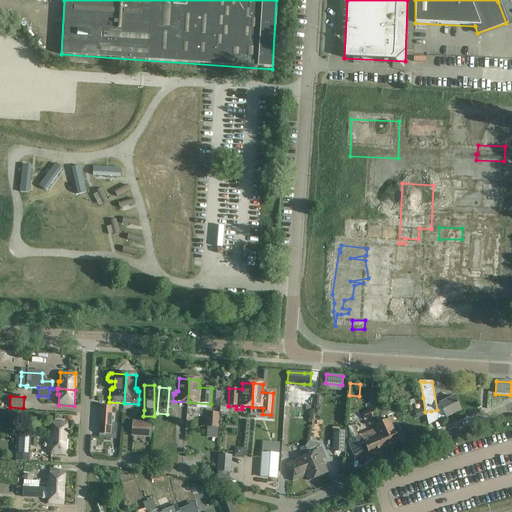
[(460,410),(454,397),(439,405),(445,418),(460,410)]
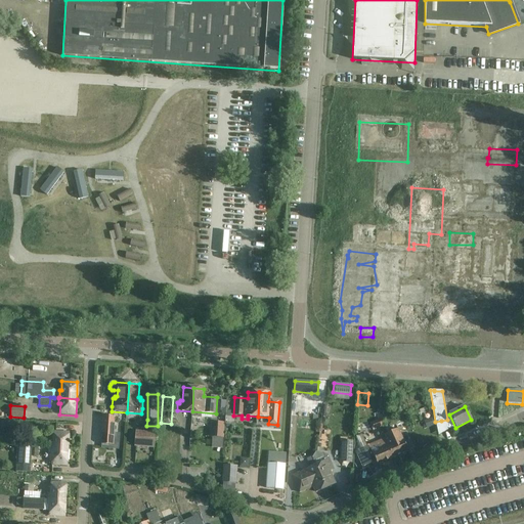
[(101,445),(113,445),(113,437),(115,417),(103,417),(101,437),(101,445)]
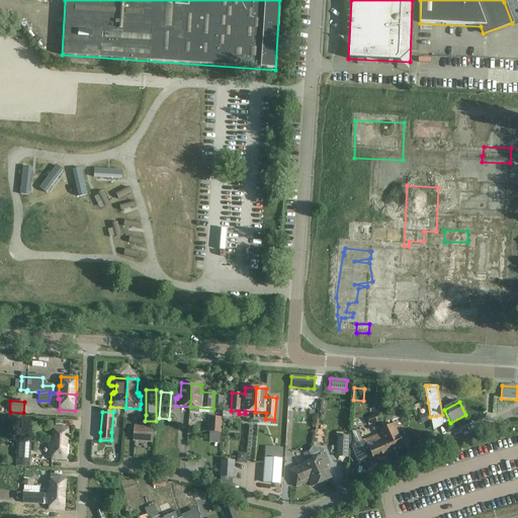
[(376,421),(376,422),(381,419),(379,413),(373,415),(376,421)]
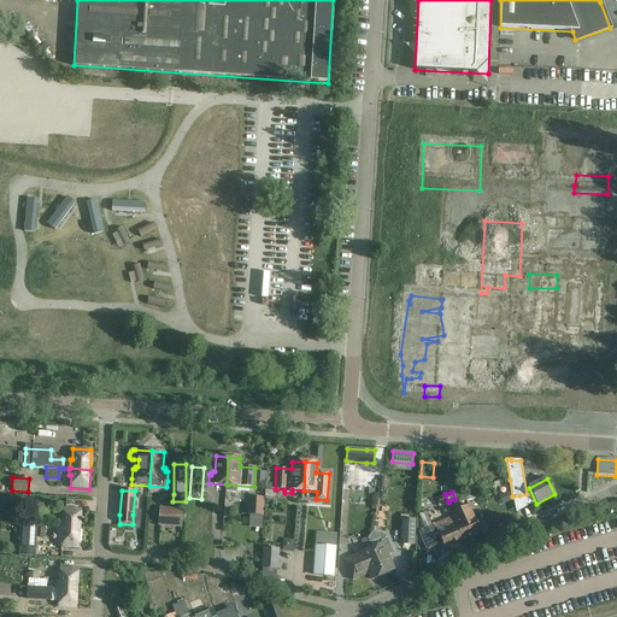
[(511,501),(509,493),(499,497),(503,504),(511,501)]
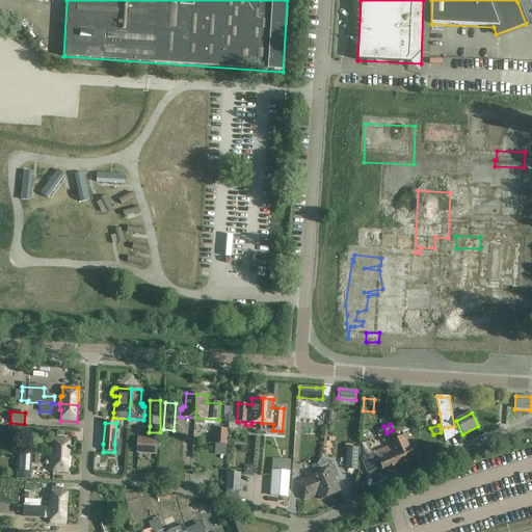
[(387,433),(387,432),(383,426),(378,429),(380,435),(387,433)]
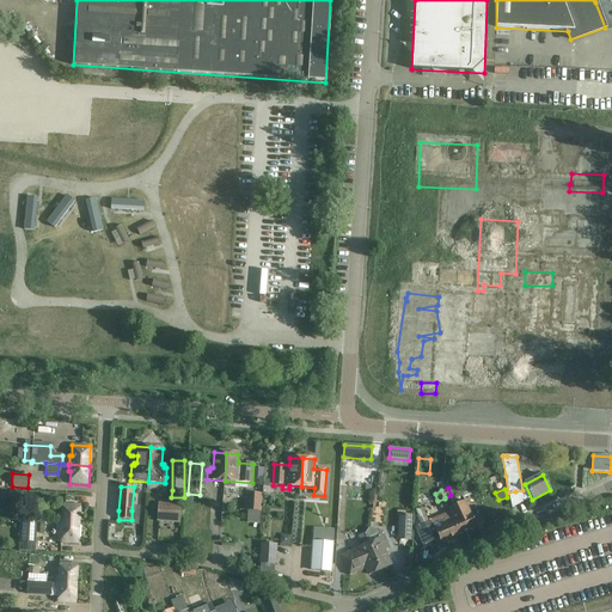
[(261,512),(262,494),(246,493),(245,510),(261,512)]
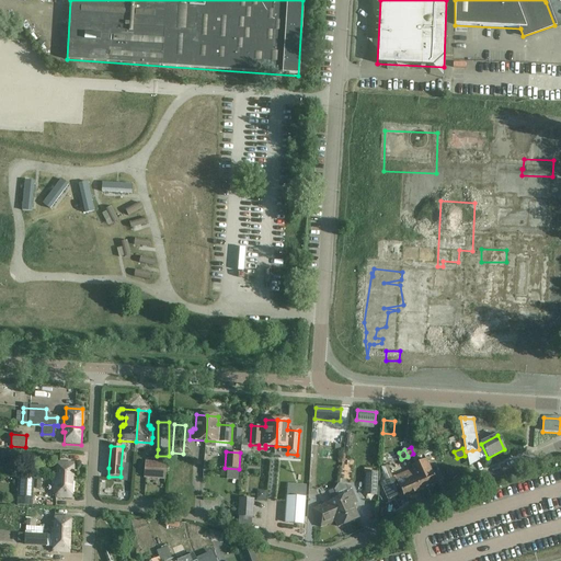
[(297,453),(297,469),(311,469),(312,453),(297,453)]
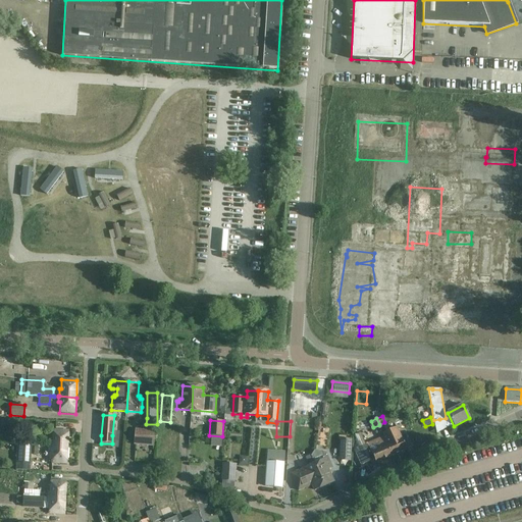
[(381,434),(386,446),(392,457),(406,450),(397,427),(381,434)]
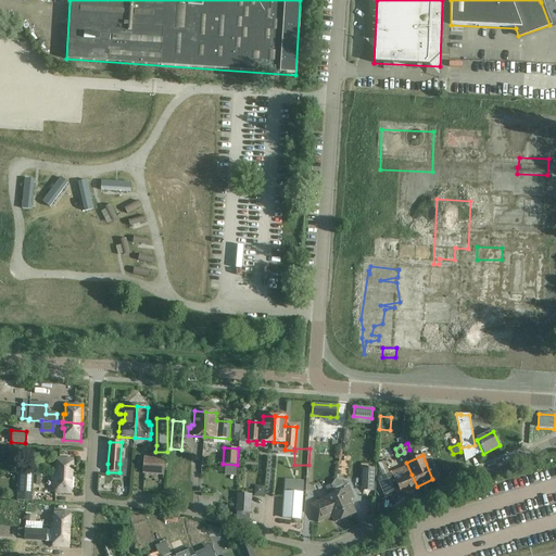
[(53,470),(53,476),(72,477),(73,459),(57,458),(55,470),(53,470)]
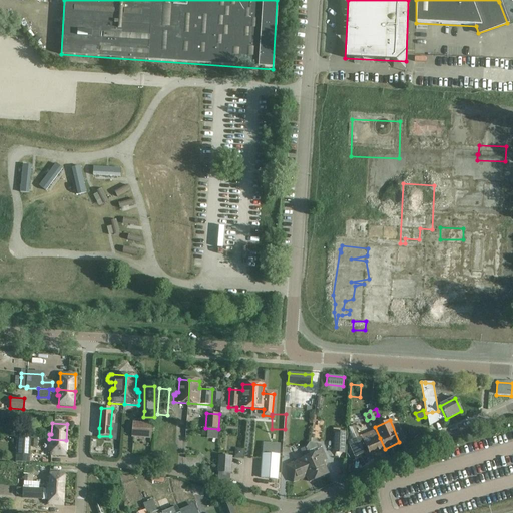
[(150,438),(151,424),(133,423),(132,437),(150,438)]
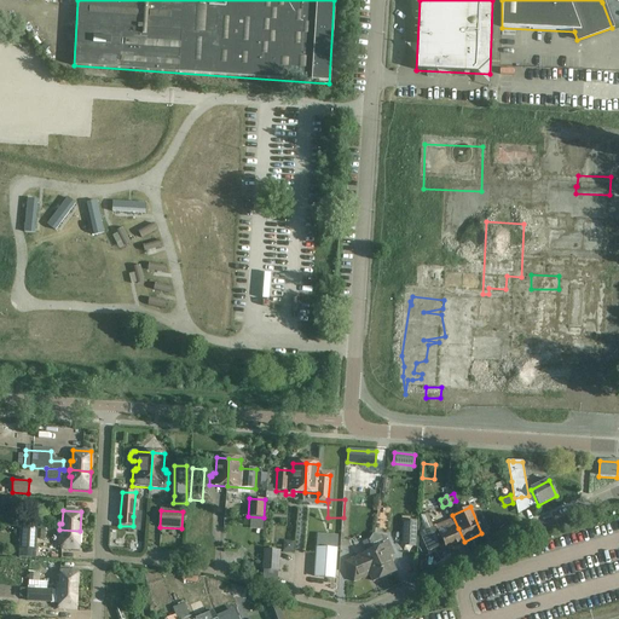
[(426,531),(433,527),(427,514),(420,518),(426,531)]
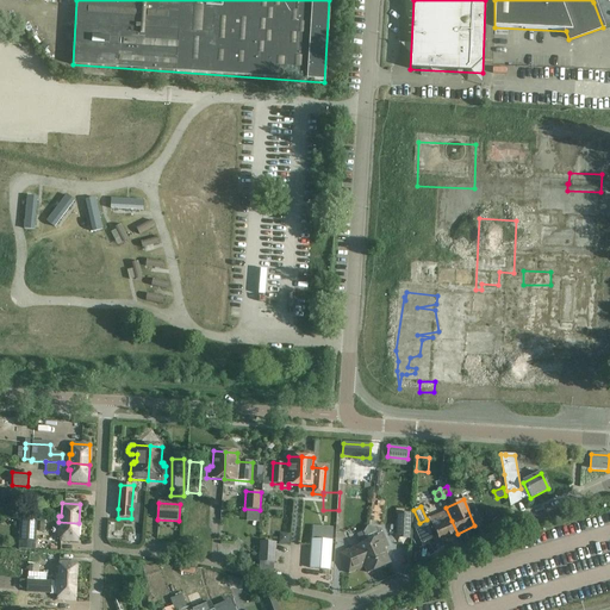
[(411,514),(397,514),(396,539),(410,539),(411,514)]
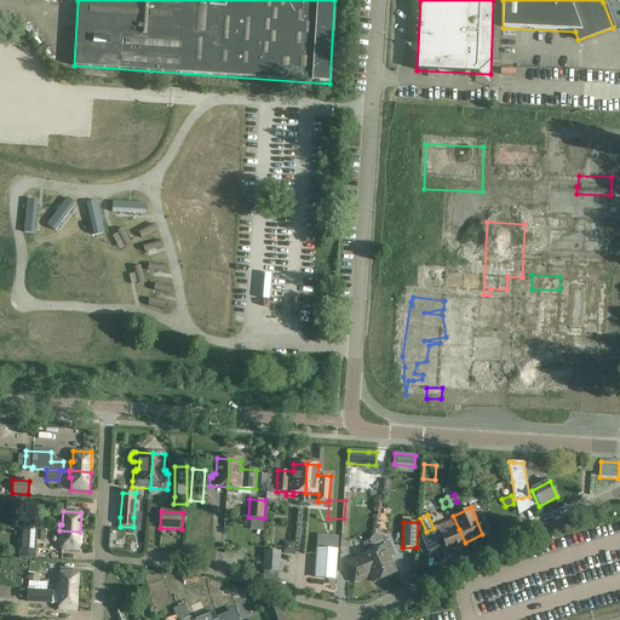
[(465,543),(459,529),(452,532),(451,527),(438,532),(447,550),(465,543)]
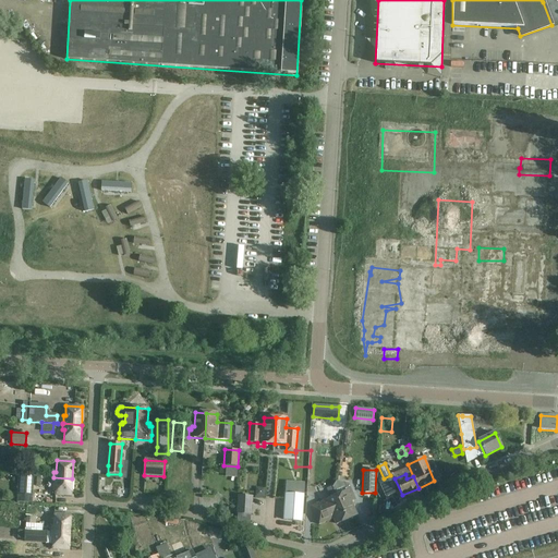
[(31,504),(32,476),(17,476),(16,502),(31,504)]
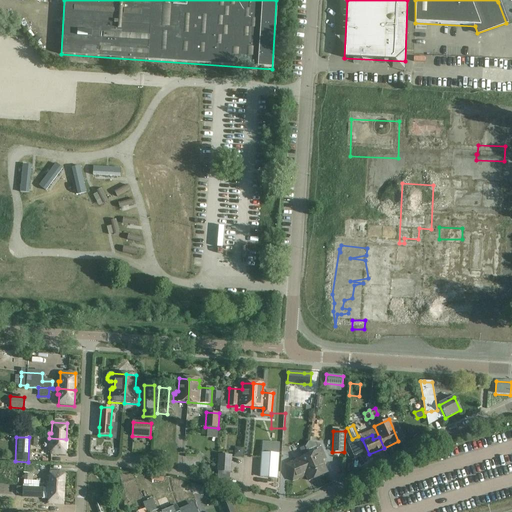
[(66,439),(49,438),(49,443),(51,444),(50,454),(66,455),(66,439)]
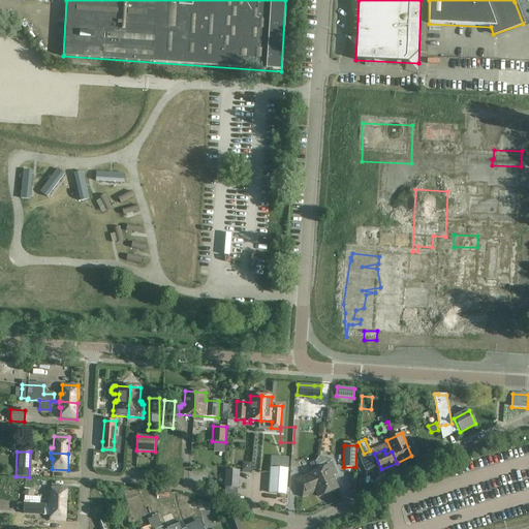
[(272,457),(269,494),(286,495),(288,458),(272,457)]
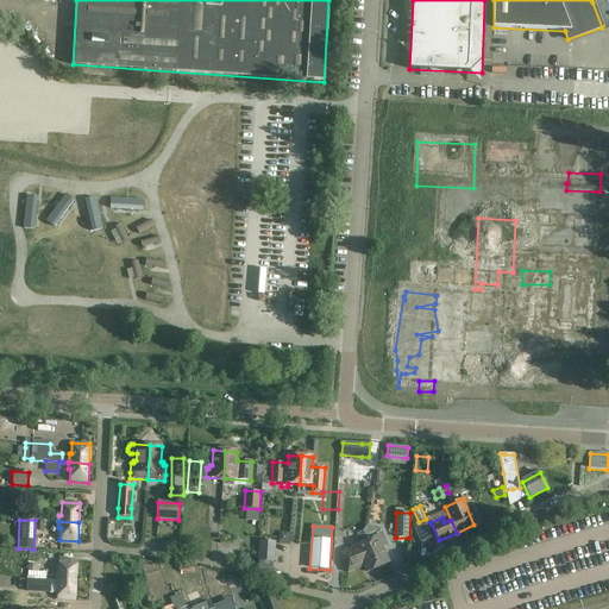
[(368,541),(378,567),(389,563),(383,547),(385,547),(384,545),(387,544),(380,528),(366,526),(363,531),(368,541)]
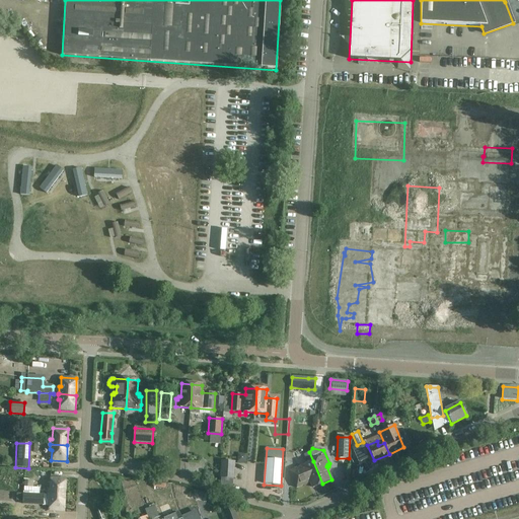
[(322,484),(313,461),(309,452),(304,454),(308,463),(289,472),(296,489),(310,483),(312,488),(322,484)]
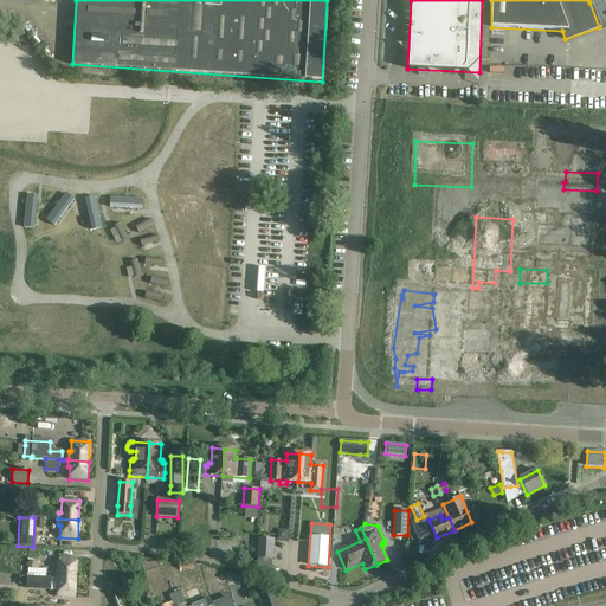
[(420,543),(429,541),(425,528),(417,530),(420,543)]
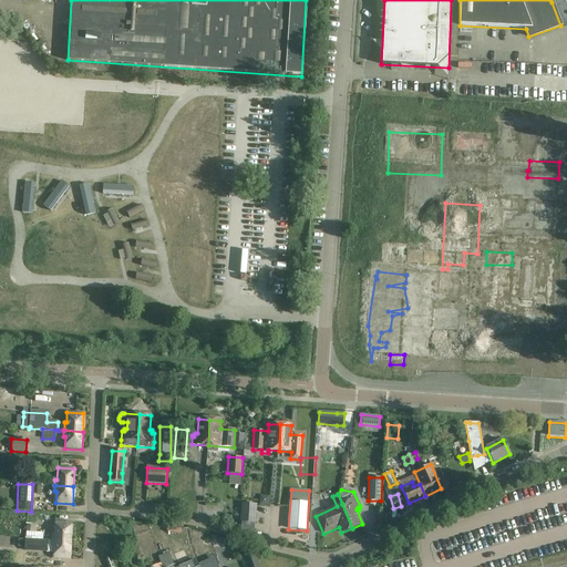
[(256,505),(241,504),(240,522),(255,523),(256,505)]
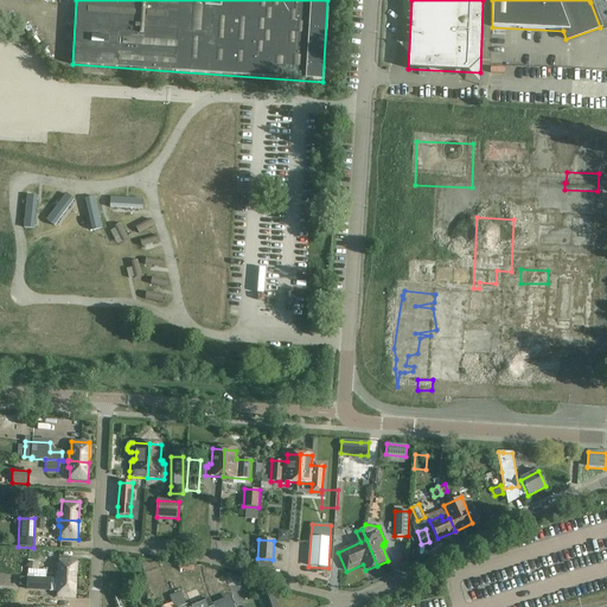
[(37,577),(55,579),(76,580),(77,560),(58,560),(58,572),(48,572),(48,573),(37,573),(37,577)]
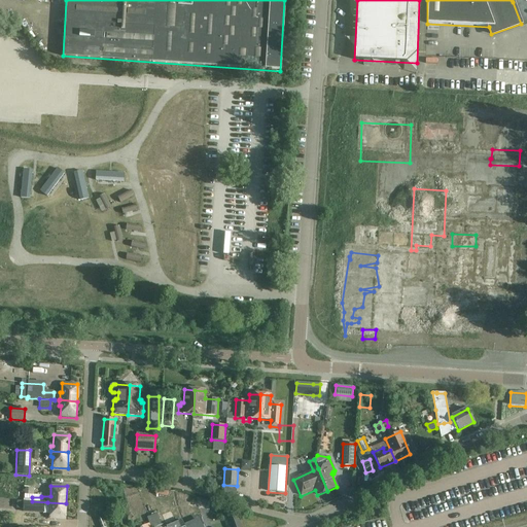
[(43,513),(44,502),(24,501),(23,512),(43,513)]
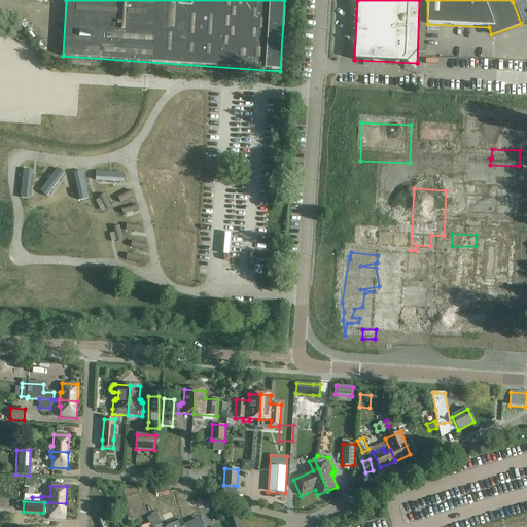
[(66,503),(47,502),(47,507),(49,507),(49,519),(65,520),(66,503)]
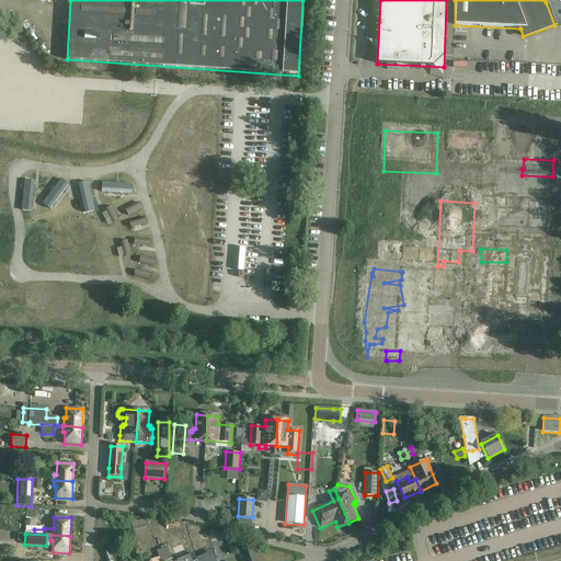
[(225,550),(228,541),(220,539),(217,547),(225,550)]
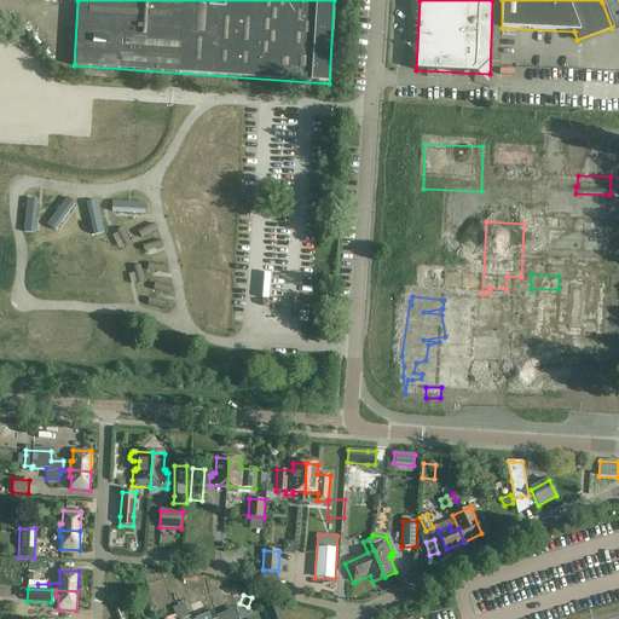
[(270,618),(283,618),(277,601),(265,605),(270,618)]
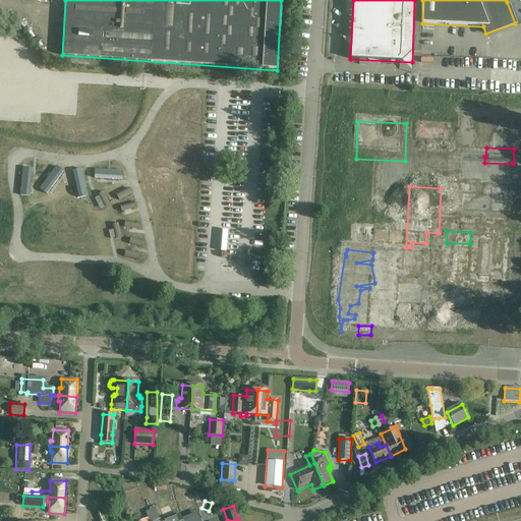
[(24,520),(25,509),(15,509),(15,519),(24,520)]
